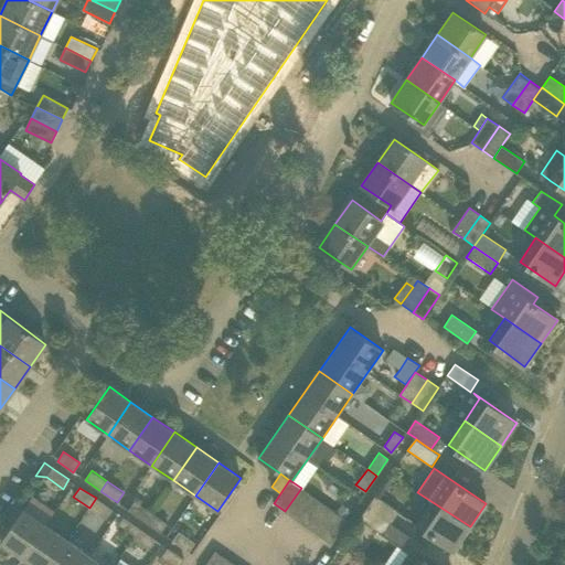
[(301,488),(285,511),(296,519),(312,496),(301,488)]
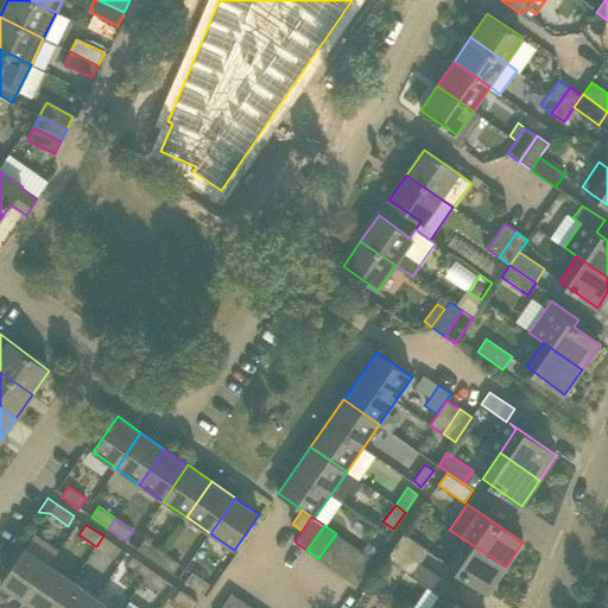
[(336,533),(318,558),(331,568),(348,542),(336,533)]
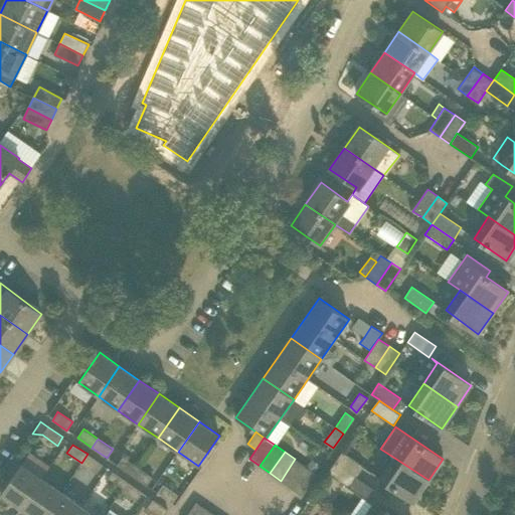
[(335,463),(356,477),(363,466),(342,452),(335,463)]
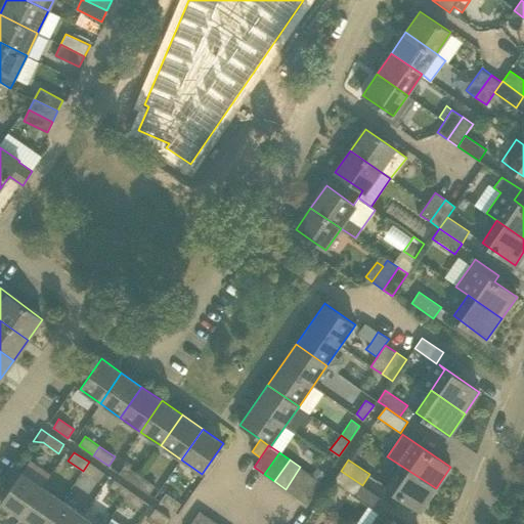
[(89,462),(83,471),(98,481),(104,472),(89,462)]
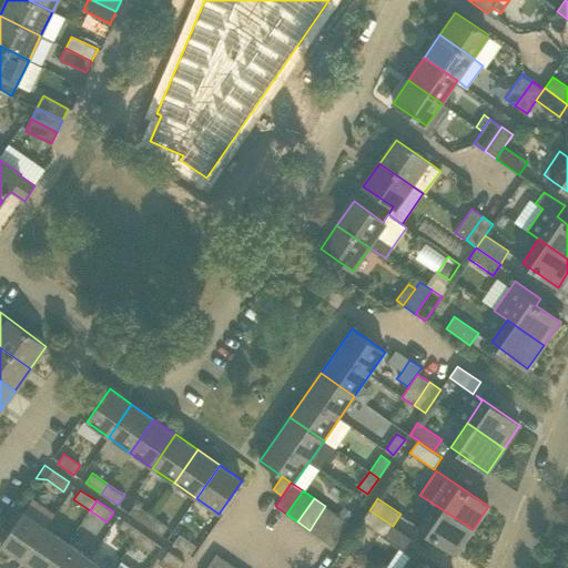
[(145,524),(152,515),(135,504),(129,513),(145,524)]
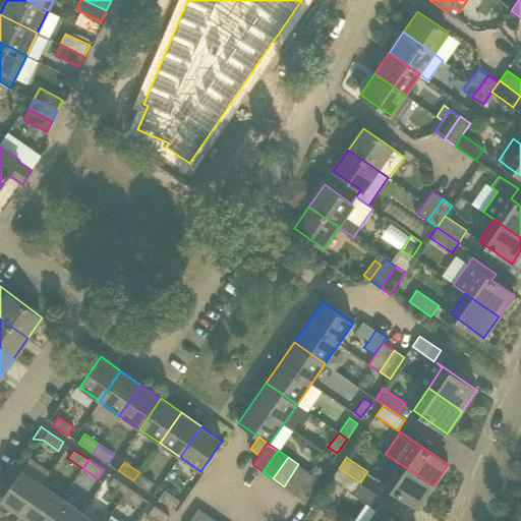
[(385,484),(418,508),(433,485),(399,463),(385,484)]
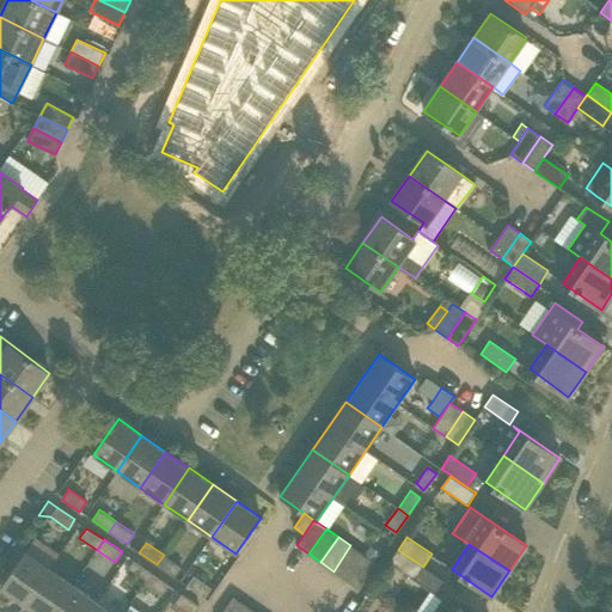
[(350,545),(334,571),(346,580),(363,555),(350,545)]
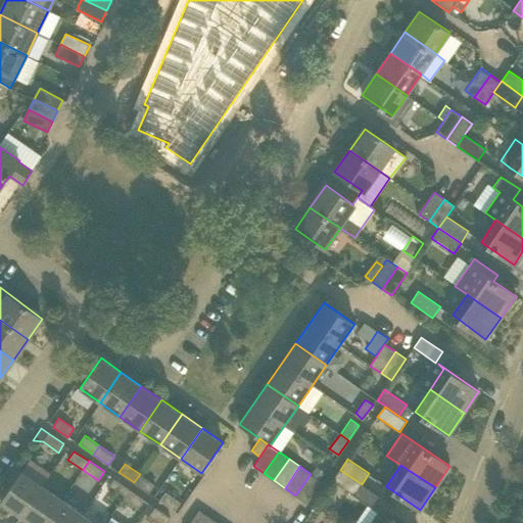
[(326,472),(317,466),(311,474),(320,480),(326,472)]
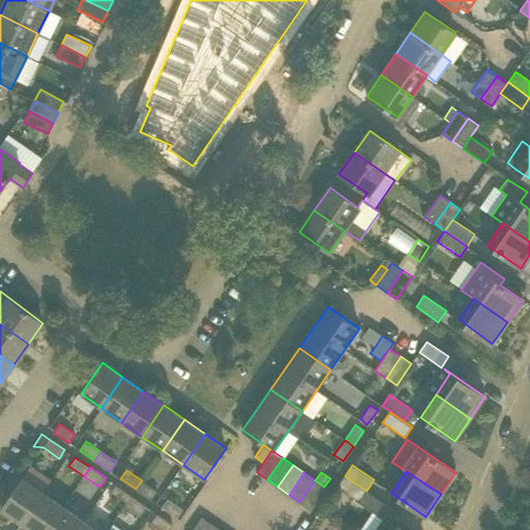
[(336,487),(359,502),(366,491),(345,476),(336,487)]
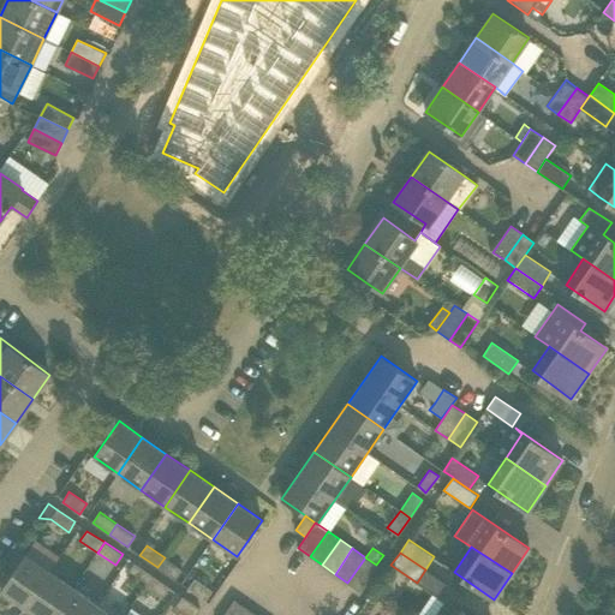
[(49,571),(25,554),(0,590),(24,607),(49,571)]
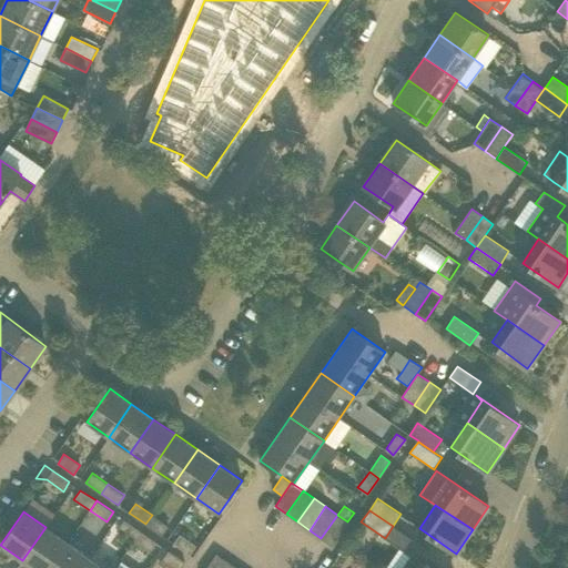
[(152,515),(145,524),(162,535),(169,526),(152,515)]
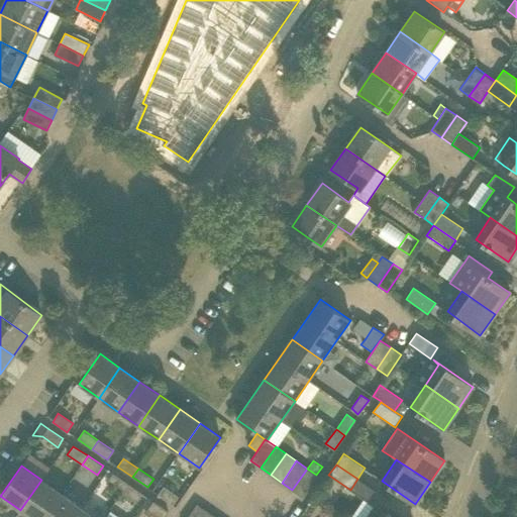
[(307,469),(292,490),(302,497),(317,476),(316,475),(307,469)]
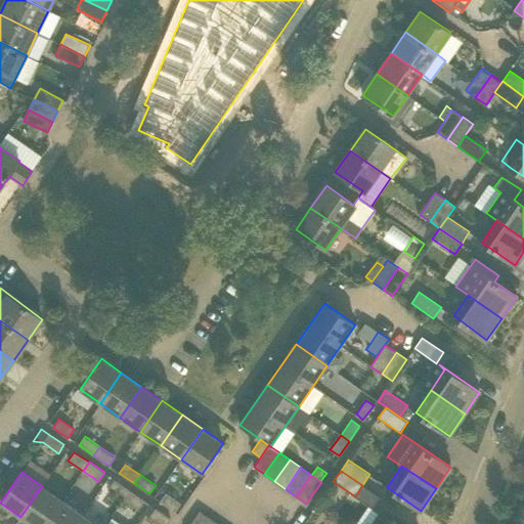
[(108,488),(123,498),(129,490),(114,480),(108,488)]
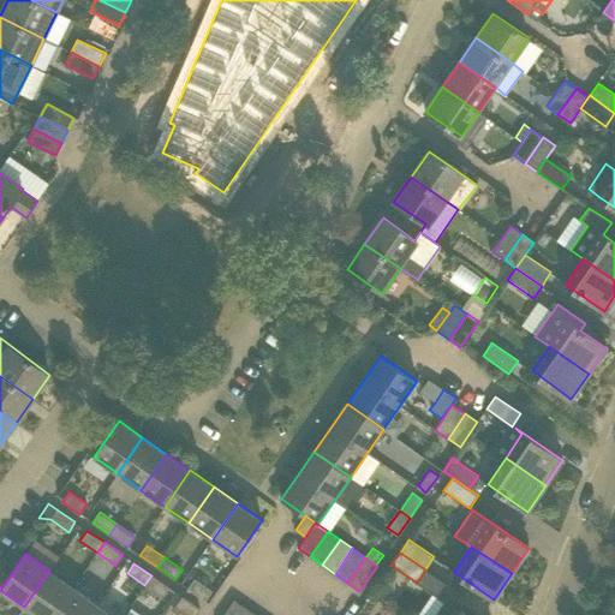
[(53,614),(73,587),(49,571),(24,607),(35,614),(53,614)]
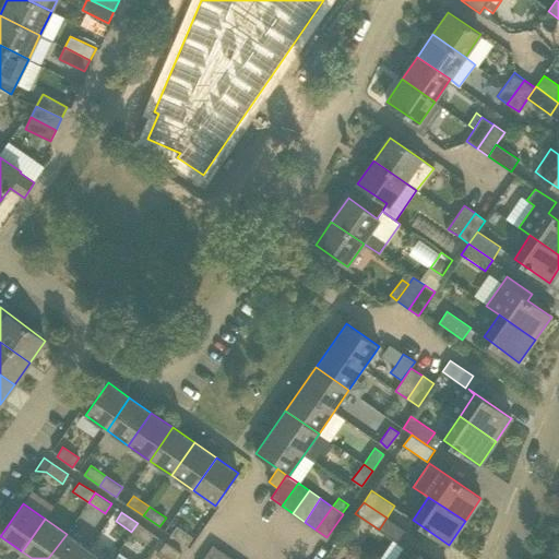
[(138,523),(131,532),(146,543),(153,533),(138,523)]
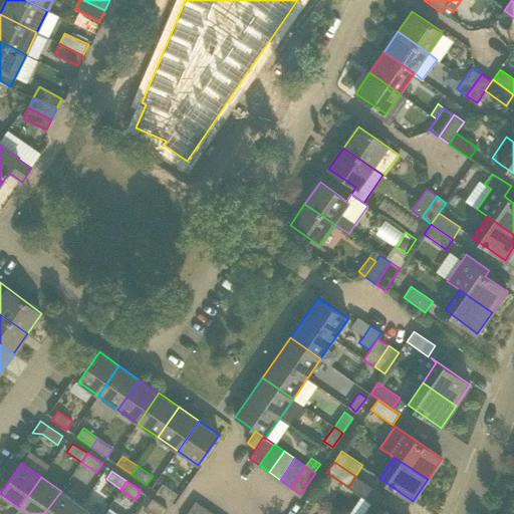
[(157,492),(172,502),(178,494),(162,483),(157,492)]
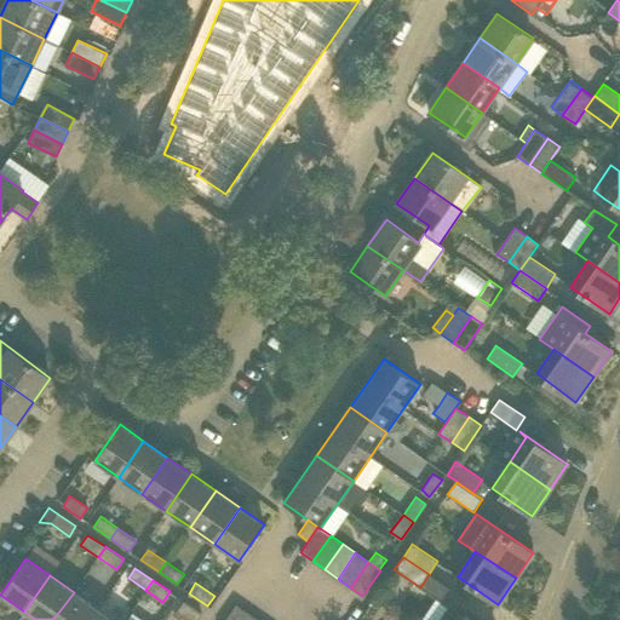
[(90,619),(98,609),(74,592),(53,619),(90,619)]
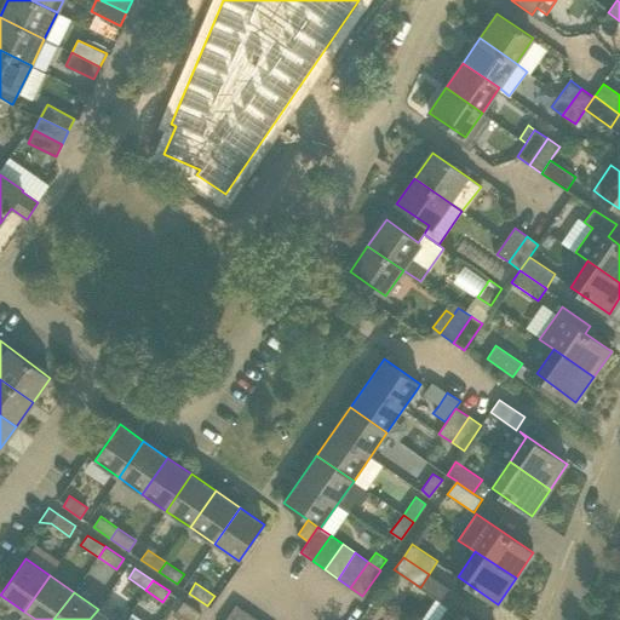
[(189,619),(196,619),(201,614),(177,597),(171,607),(189,619)]
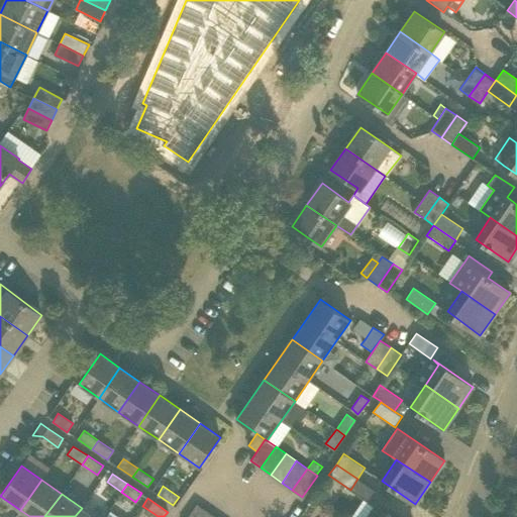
[(203,516),(207,512),(197,504),(188,516),(203,516)]
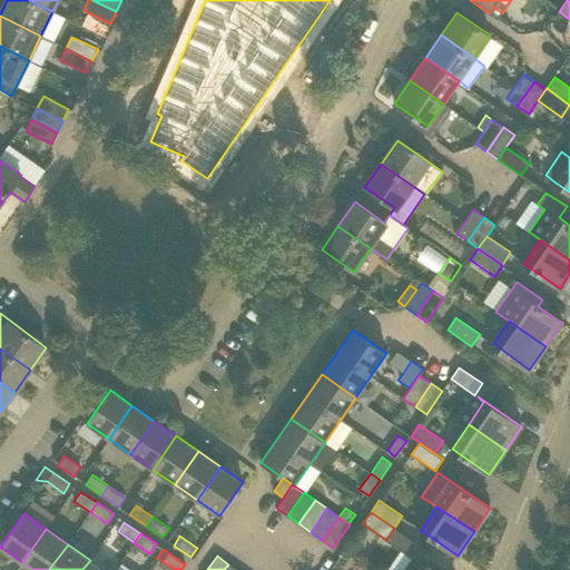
[(432,569),(422,563),(413,557),(404,569),(405,569),(432,569)]
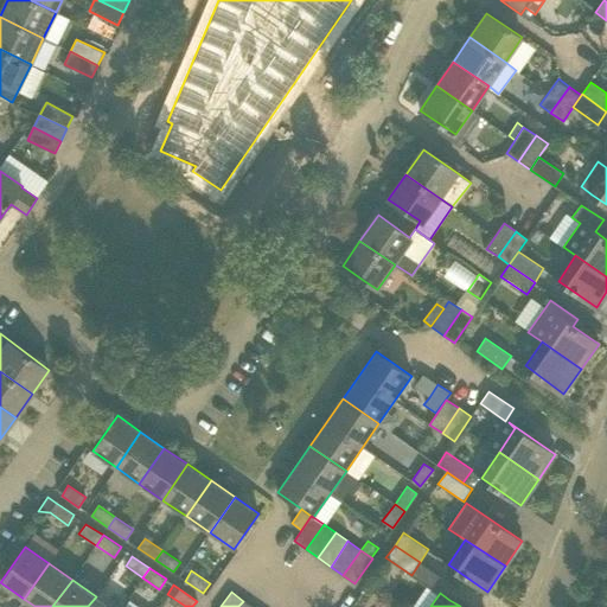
[(112,606),(96,596),(88,606),(112,606)]
